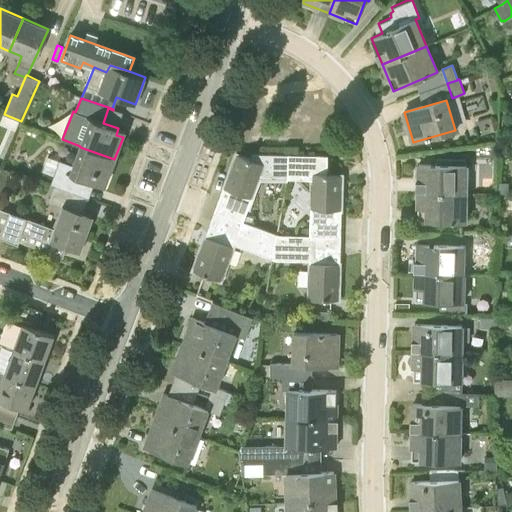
[(497,153),(507,153),(507,142),(497,142),(497,153)]
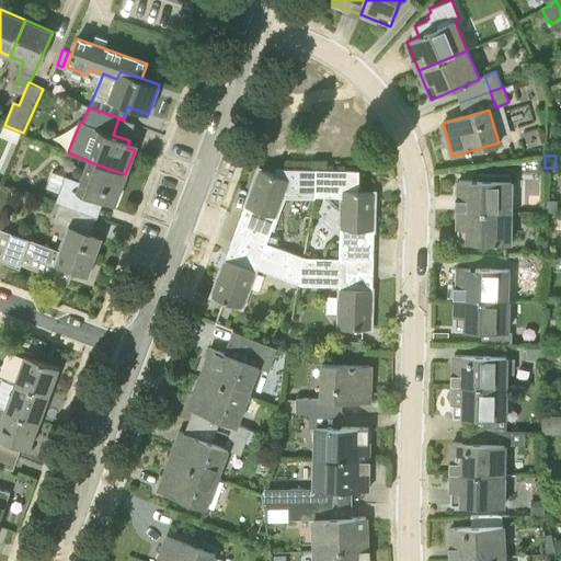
[(114,205),(125,174),(88,161),(80,181),(64,175),(64,176),(53,172),(46,189),(57,192),(54,202),(60,204),(84,212),(89,197),(90,198),(91,196),(114,205)]
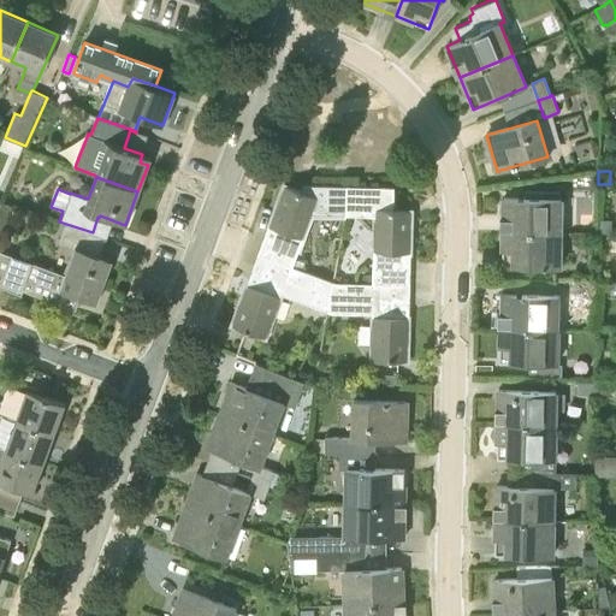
[(259,253),(291,265),(309,213),(344,214),(345,187),(303,185),(301,191),(284,185),(268,226),(278,230),(273,242),(265,238),(259,253)]
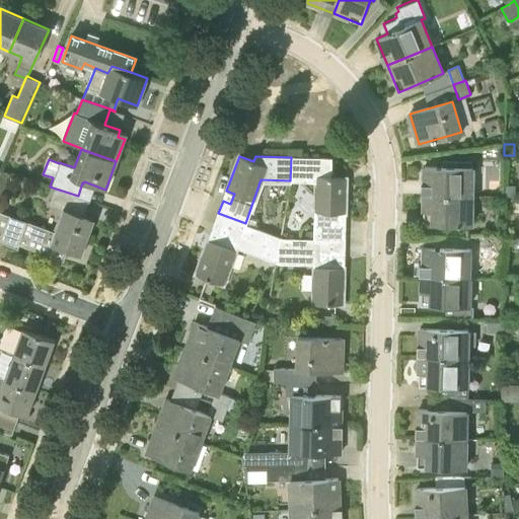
[(291,157),(290,180),(316,180),(314,230),(314,238),(345,239),(346,225),(338,224),(338,213),(346,213),(347,177),(331,177),(331,158),(291,157)]
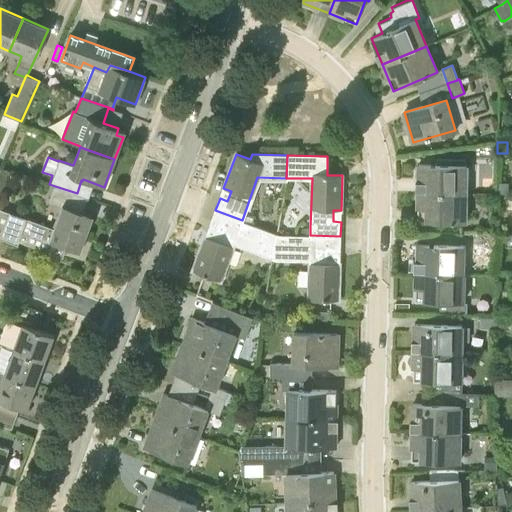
[(418,164),(418,193),(465,194),(466,165),(435,163),(435,166),(418,164)]
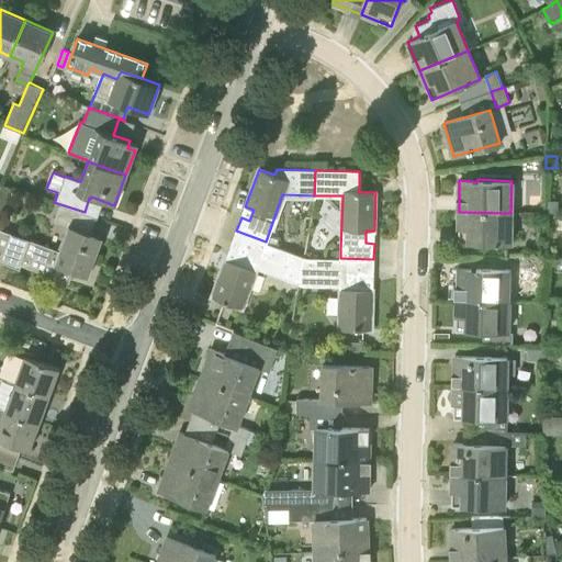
[(557,213),(557,200),(548,200),(548,213),(557,213)]
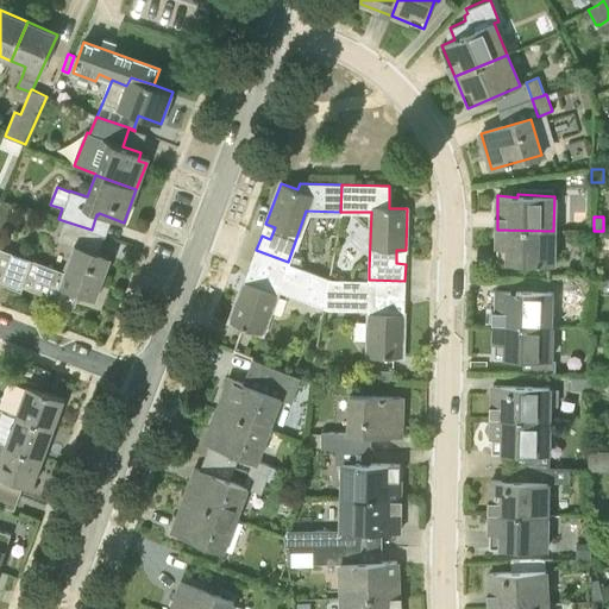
[(107,234),(92,230),(66,221),(58,239),(74,244),(63,271),(0,248),(0,283),(22,292),(23,287),(60,301),(61,300),(56,297),(60,287),(77,293),(76,297),(77,299),(80,294),(95,300),(112,257),(95,251),(101,236),(106,238),(107,234)]
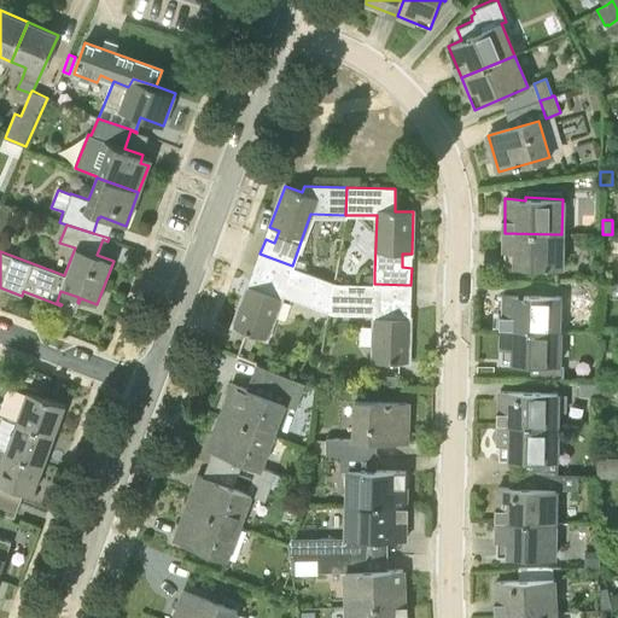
[(560,268),(561,234),(505,233),(503,268),(560,268)]
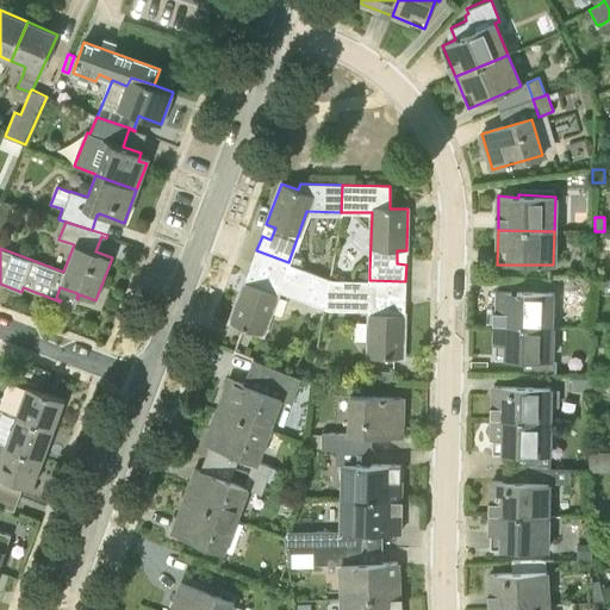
[(278,291),(323,307),(330,278),(287,262),(288,262),(256,250),(249,269),(257,273),(254,285),(244,281),(230,322),(261,332),(278,291)]
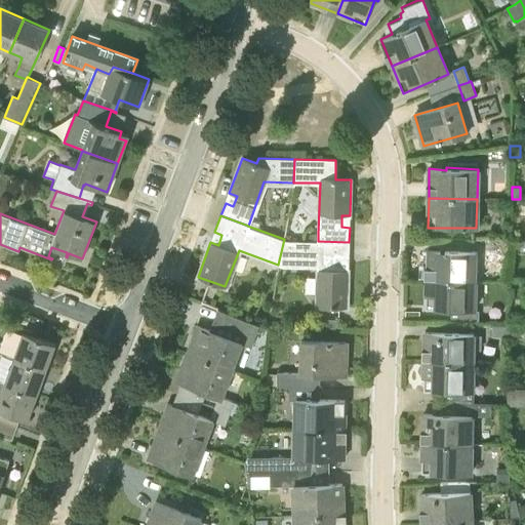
[(349,242),(318,241),(309,240),(284,239),(278,265),(281,266),(317,268),(316,307),(347,308),(348,271),(340,271),(340,259),(349,259),(349,242)]
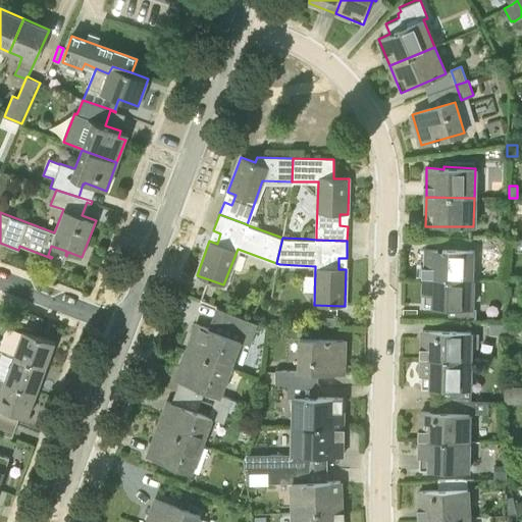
[(442,250),(425,249),(424,278),(472,279),(473,250),(442,249),(442,250)]
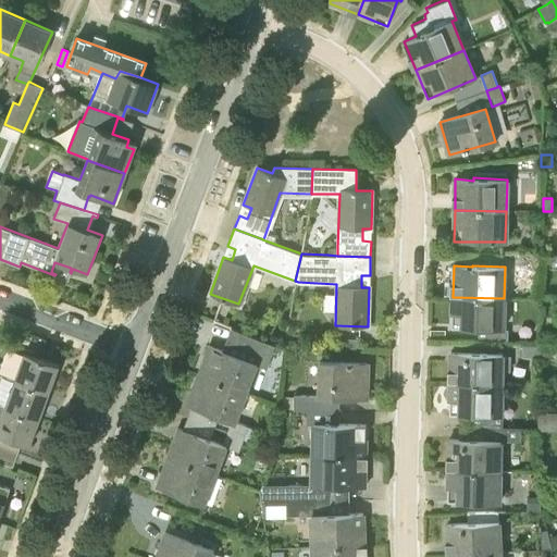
[(504,298),(453,297),(452,329),(503,330),(504,298)]
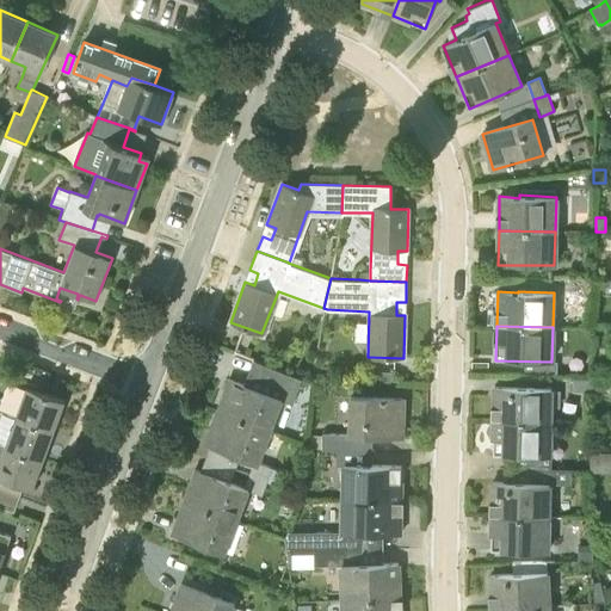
[(228,380),(216,412),(270,431),(281,399),(228,380)]
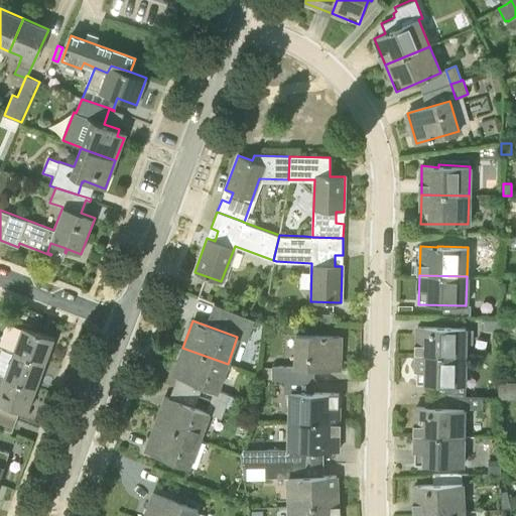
[(22,327),(13,352),(44,364),(53,341),(54,341),(55,339),(22,327)]
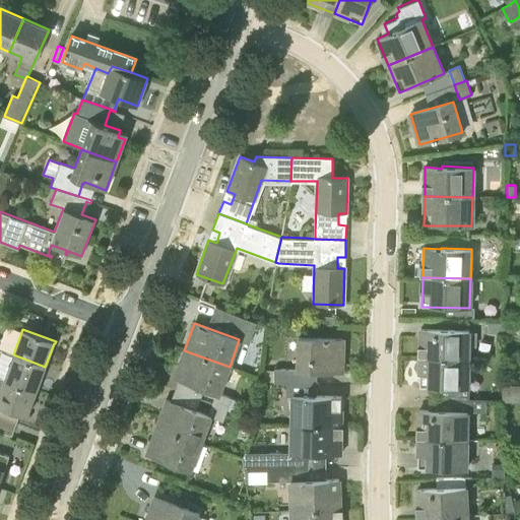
[(419,358),(468,360),(469,330),(420,329),(419,358)]
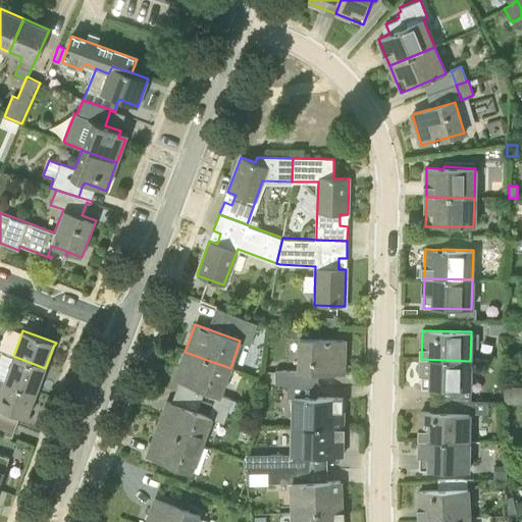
[(299,341),(298,370),(275,369),(275,372),(275,383),(288,383),(288,384),(313,384),(313,372),(344,373),(345,341),(299,341)]
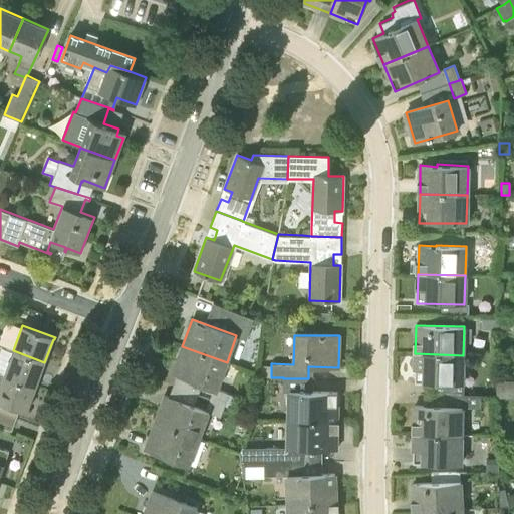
[(217,389),(227,362),(182,346),(172,373),(214,390),(210,400),(224,406),(225,405),(228,406),(232,404),(234,401),(234,398),(232,395),(229,393),(217,389)]
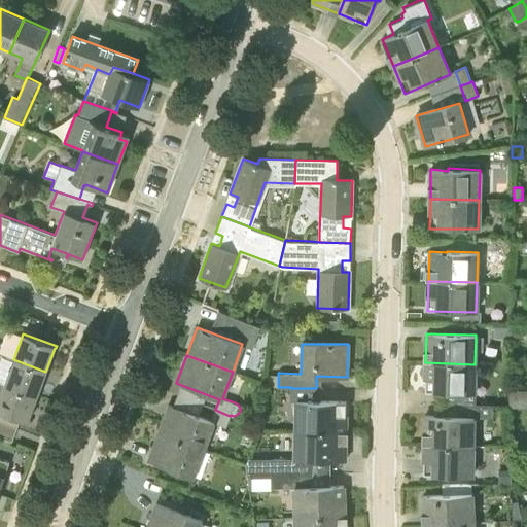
[(37,395),(45,372),(13,359),(4,384),(37,395)]
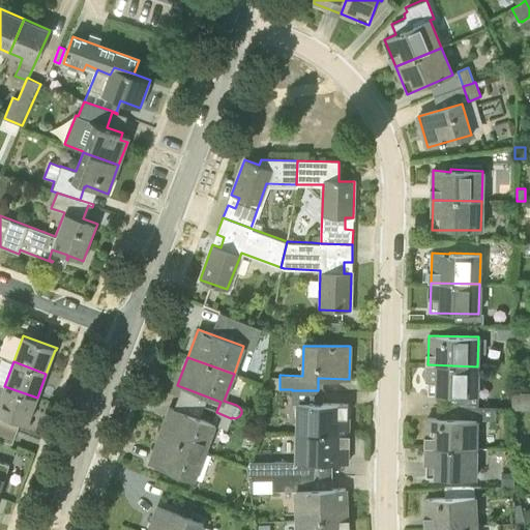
[(428,394),(476,395),(477,395),(477,394),(477,366),(428,364),(428,394)]
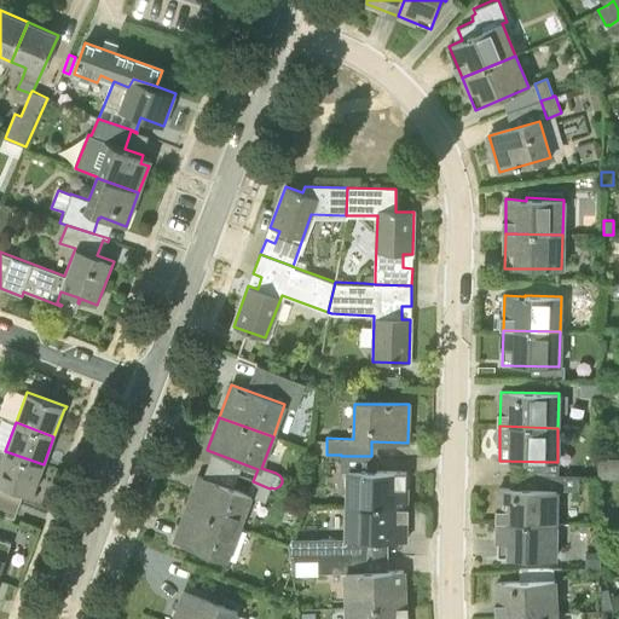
[(327,455),(327,441),(313,440),(313,453),(327,455)]
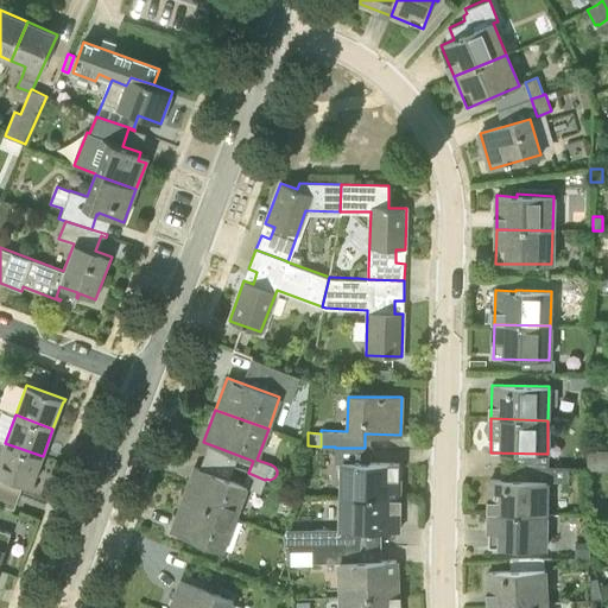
[(5,443),(0,441),(0,488),(17,494),(21,483),(32,487),(33,485),(32,485),(43,456),(5,443)]
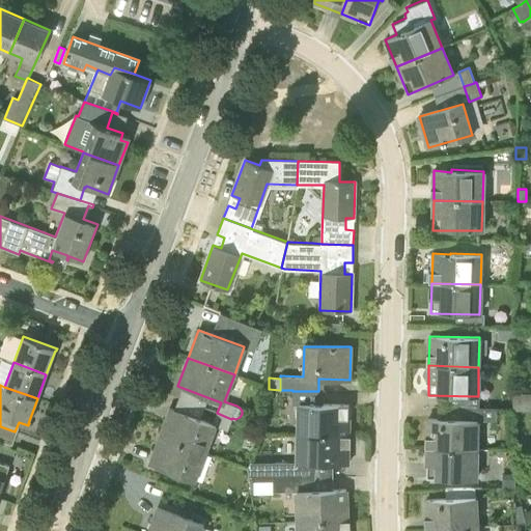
[(318,391),(292,391),(292,403),(300,403),(299,434),(347,435),(348,404),(317,404),(318,391)]
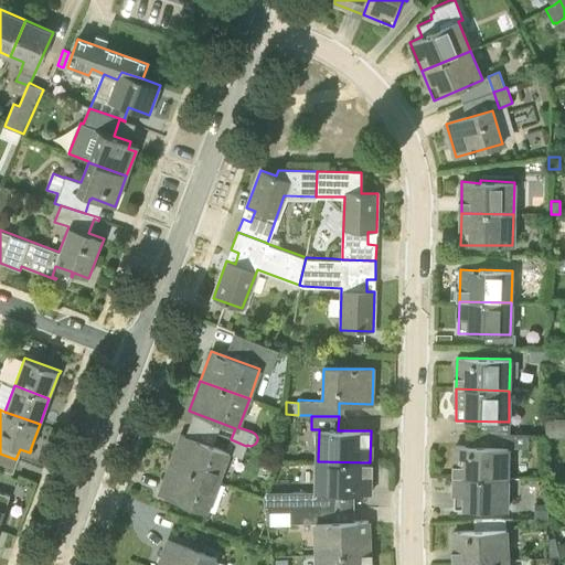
[(564,436),(564,418),(545,418),(545,436),(564,436)]
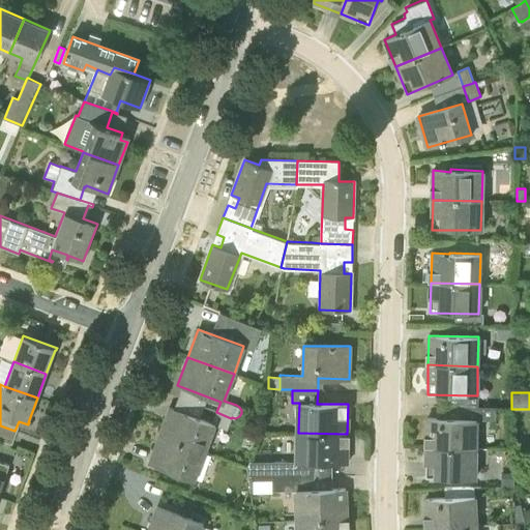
[(169,407),(158,435),(206,452),(215,424),(228,429),(231,418),(216,412),(212,423),(169,407)]
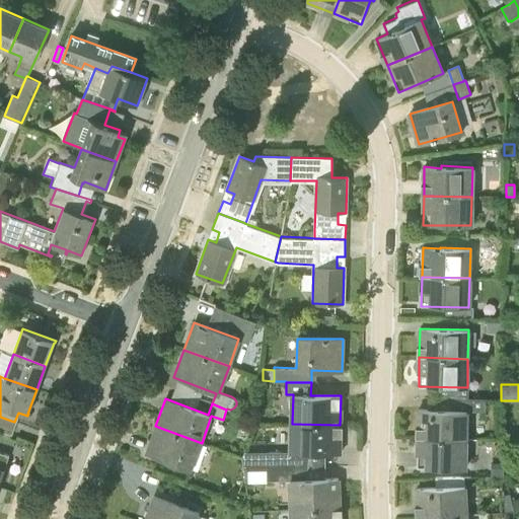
[(485,412),(486,399),(466,399),(466,411),(467,411),(485,412)]
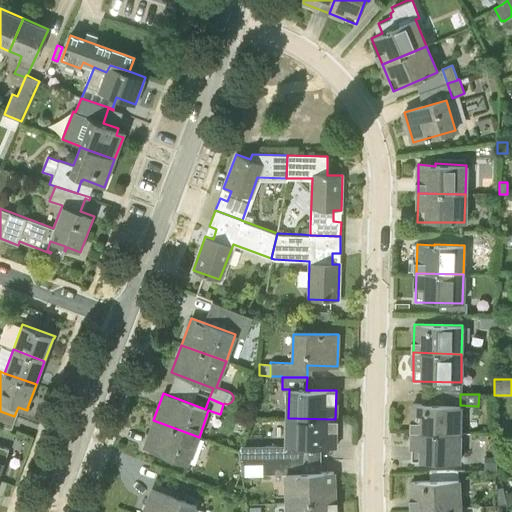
[(460,434),(460,405),(413,404),(412,432),(460,434)]
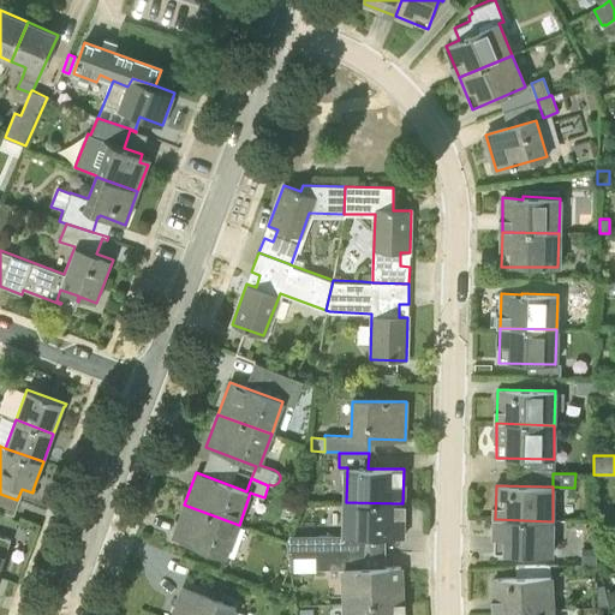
[(0,509),(12,514),(17,500),(0,494),(0,509)]
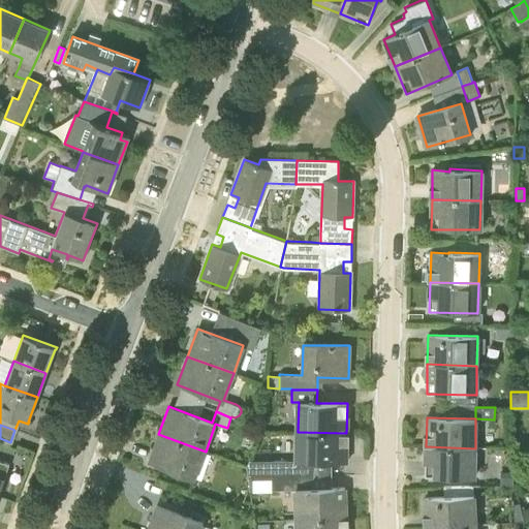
[(313,462),(346,463),(346,433),(298,432),(298,460),(247,460),(248,475),(313,475),(313,462)]
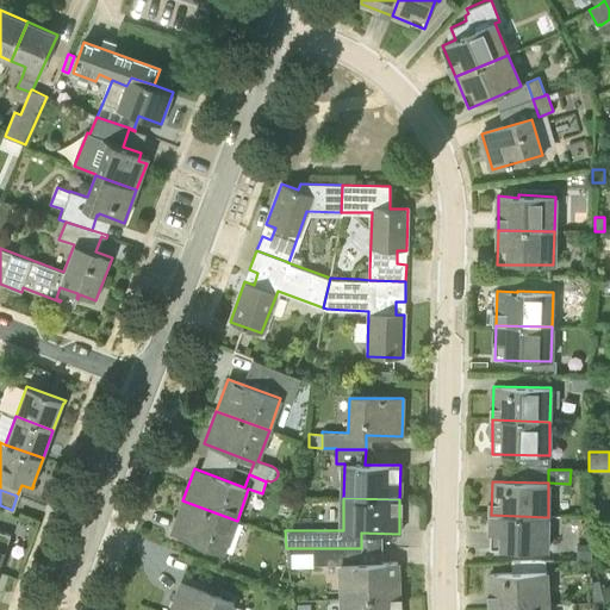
[(225,553),(237,521),(182,500),(172,533),(225,553)]
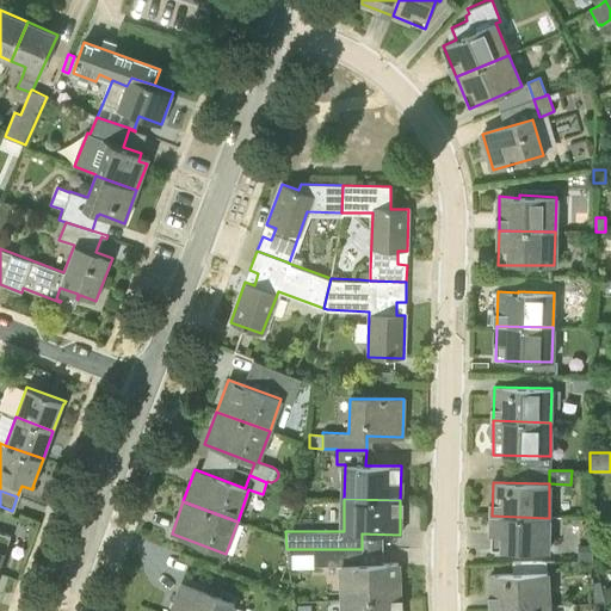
[(548,551),(549,518),(492,516),(491,550),(548,551)]
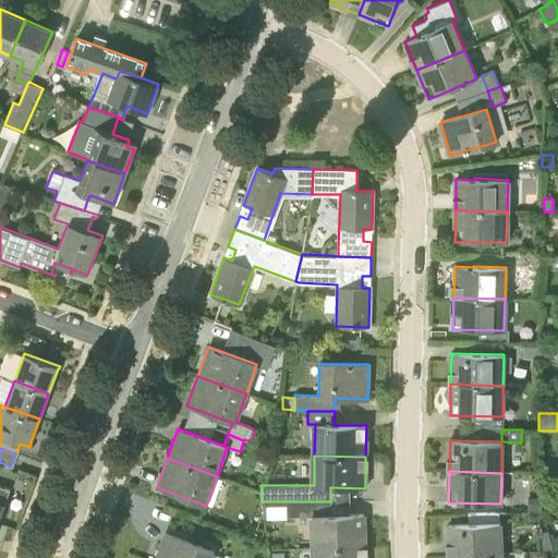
[(0,519),(10,489),(0,486),(0,519)]
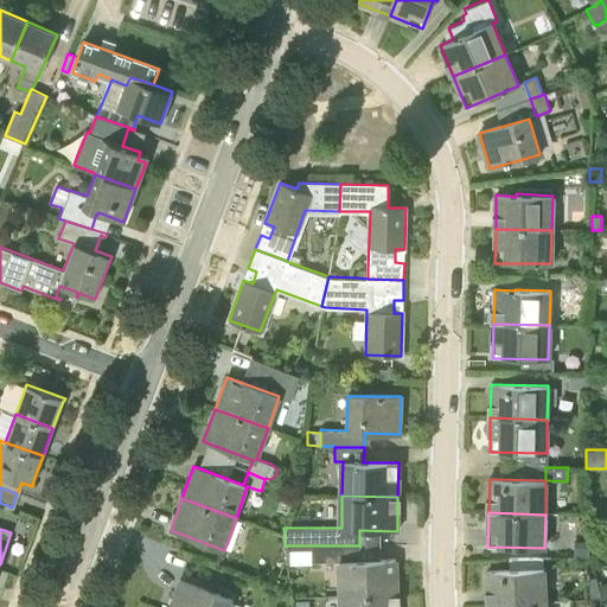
[(588,557),(588,541),(574,541),(574,557),(588,557)]
